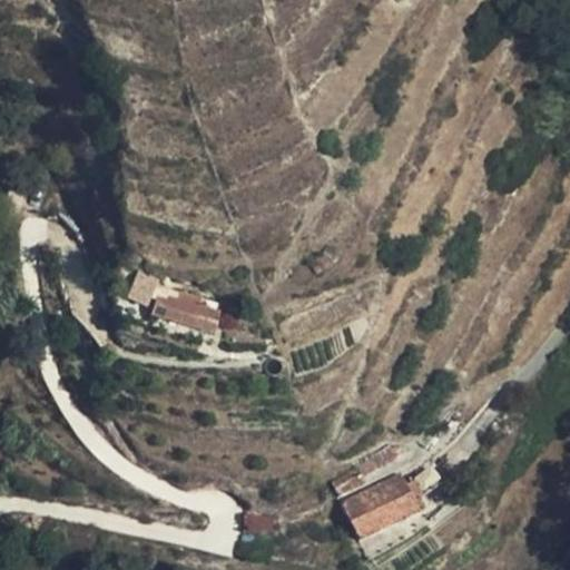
[(141,303),(149,288),(134,279),(126,294),(141,303)]
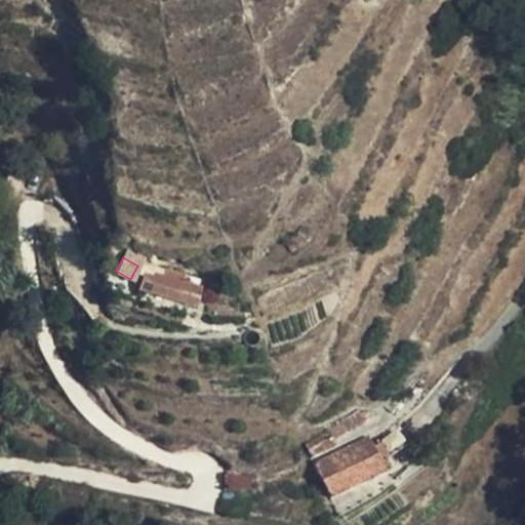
[(179,287),(179,284),(186,265),(167,259),(160,282),(179,287)]
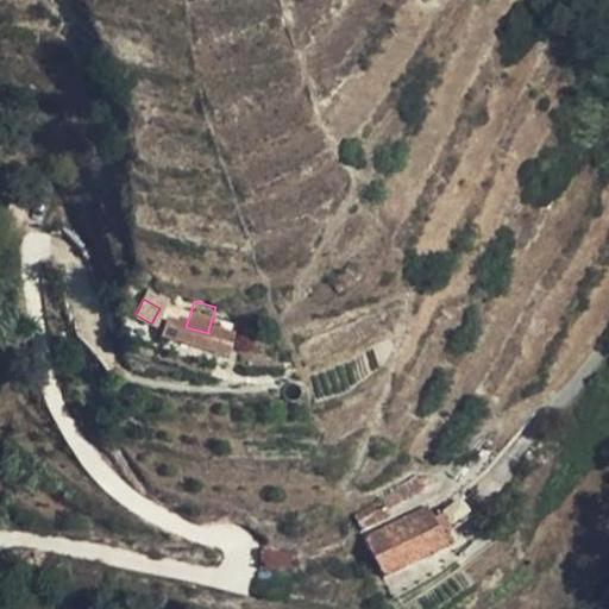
[(233,337),(208,330),(208,333),(186,327),(163,321),(158,337),(227,357),(233,337)]
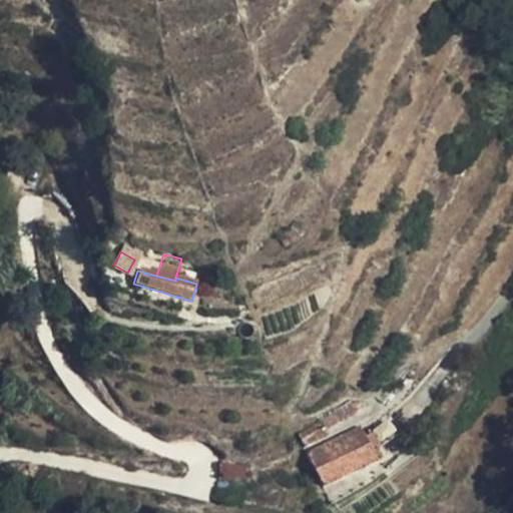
[(251,315),(244,296),(208,287),(203,304),(216,308),(217,302),(233,305),(236,316),(251,315)]
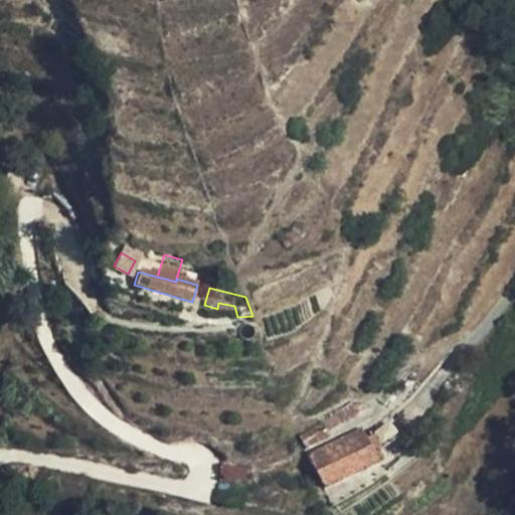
[(189,326),(191,317),(182,314),(179,323),(189,326)]
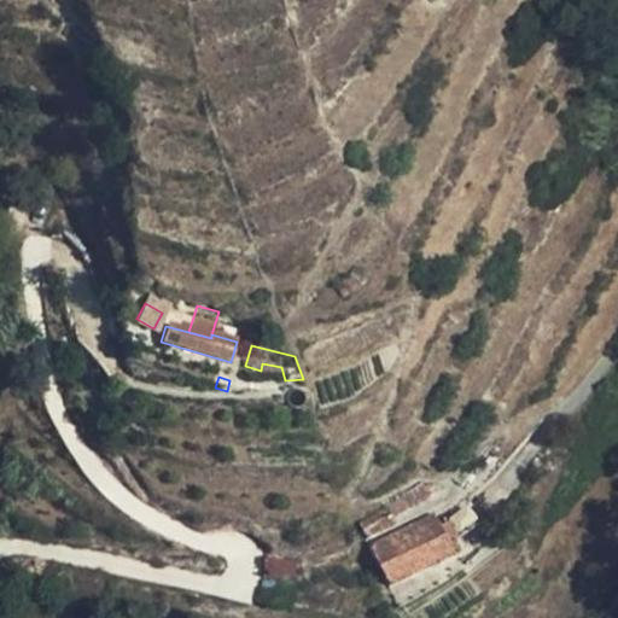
[(385,512),(362,528),(369,540),(412,512),(409,507),(430,494),(423,481),(384,507),(383,509),(385,512)]
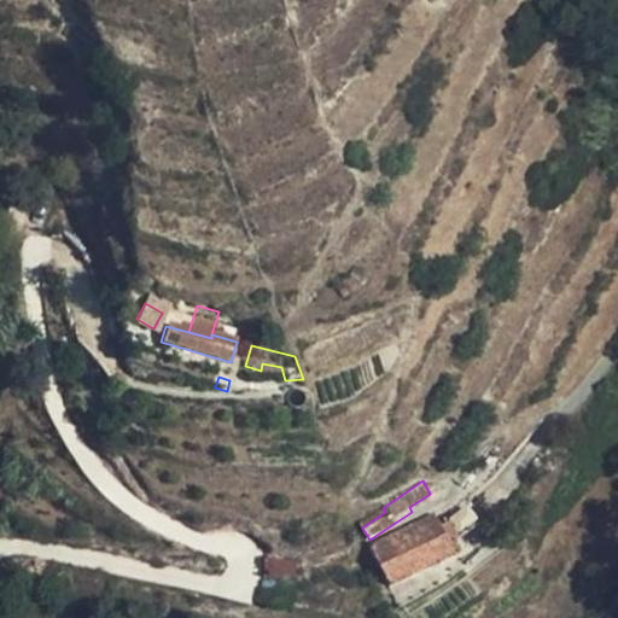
[(453,554),(436,516),(371,542),(389,583),(453,554)]
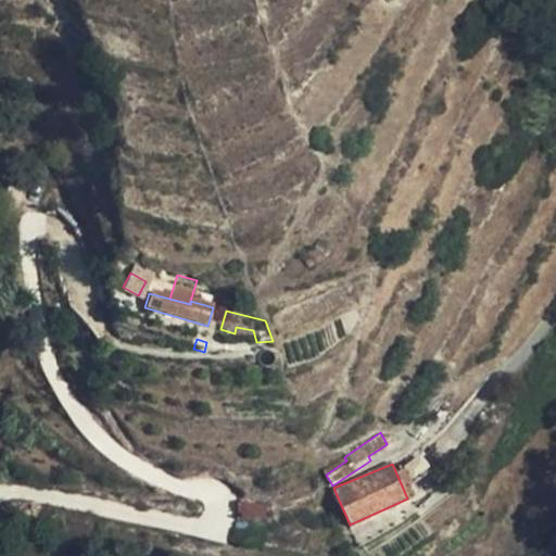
[(28,553),(9,546),(5,555),(27,555),(28,553)]
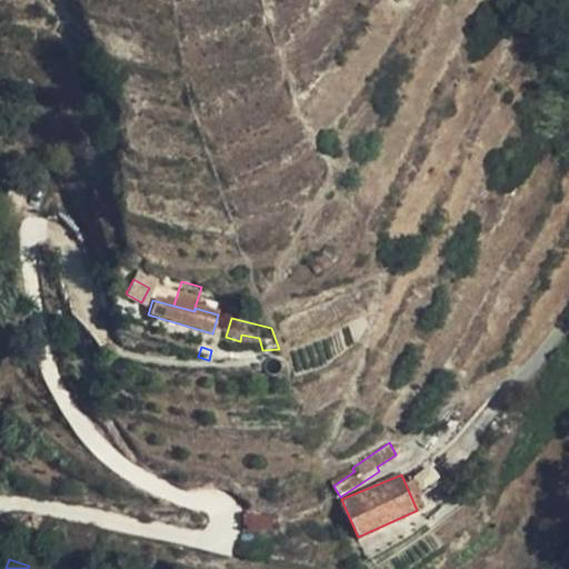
All buildings are outlined.
